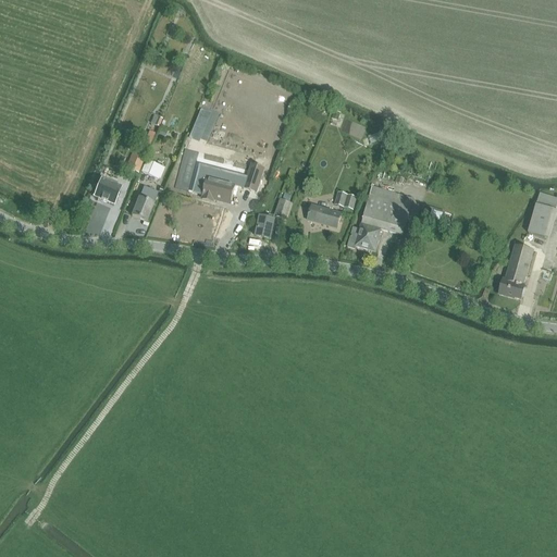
[(323,104),(322,108),(323,111),(329,113),(332,108),(323,104)]
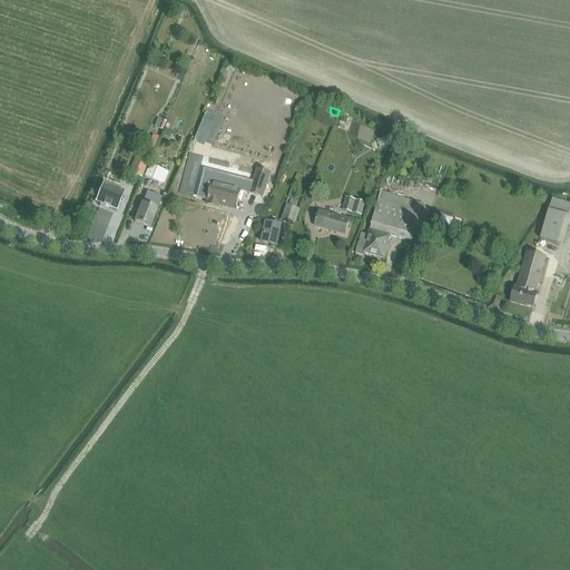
[(185,123),(178,119),(173,131),(180,135),(185,123)]
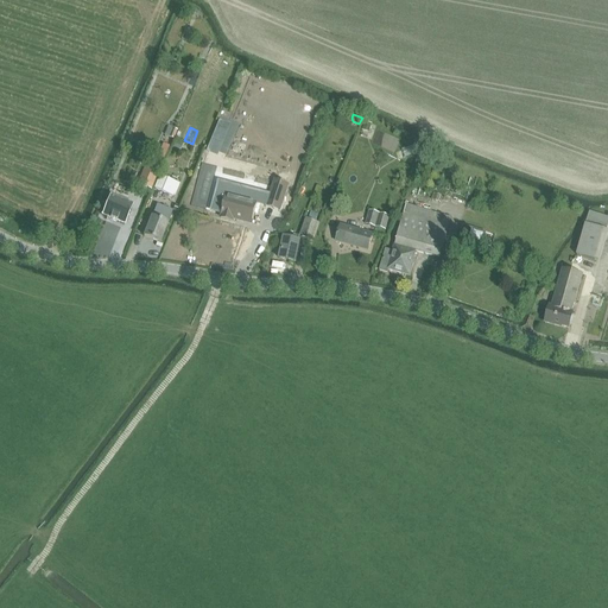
[(162,149),(158,157),(165,159),(169,151),(162,149)]
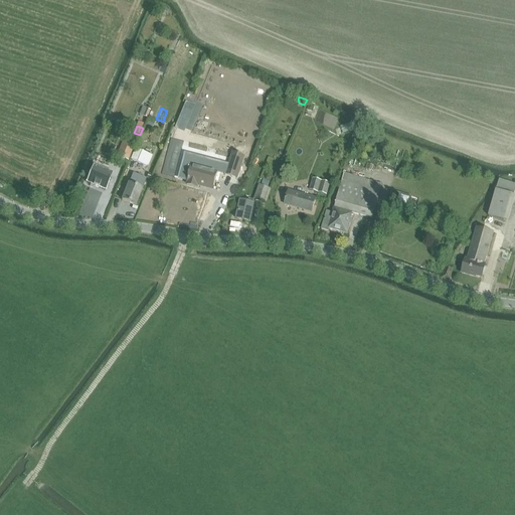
[(252,147),(255,137),(248,135),(246,145),(252,147)]
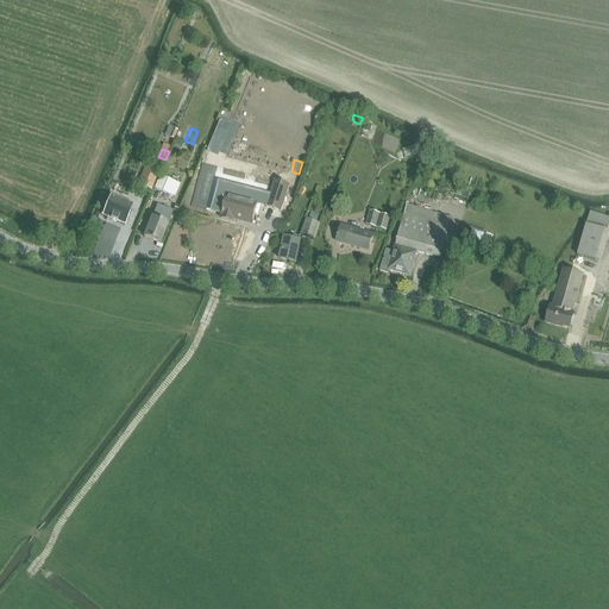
[(139,186),(151,189),(159,168),(149,163),(139,186)]
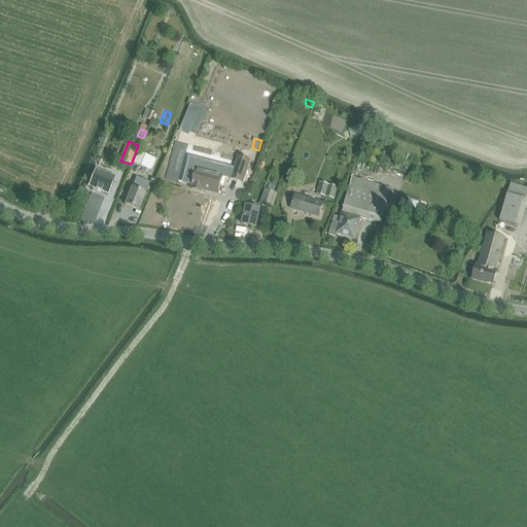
[(147,167),(150,168),(152,168),(155,159),(139,151),(134,164),(146,169),(147,167)]
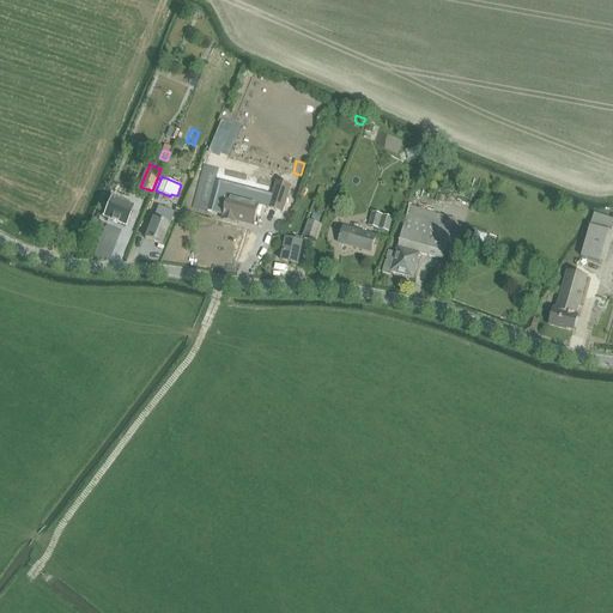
[(277,182),(268,208),(283,212),(291,187),(277,182)]
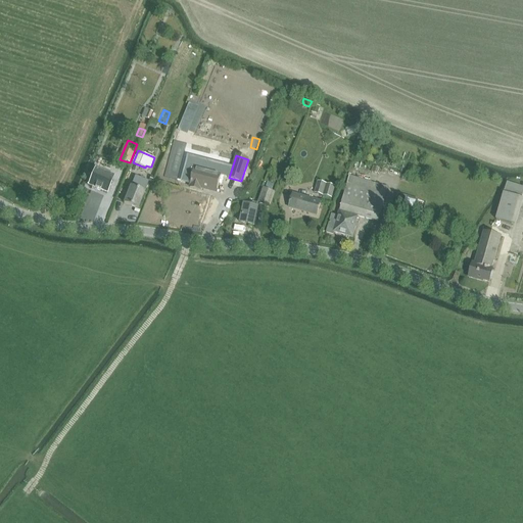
[(195,169),(187,167),(183,183),(191,185),(190,188),(200,190),(201,189),(217,193),(221,175),(195,168),(195,169)]
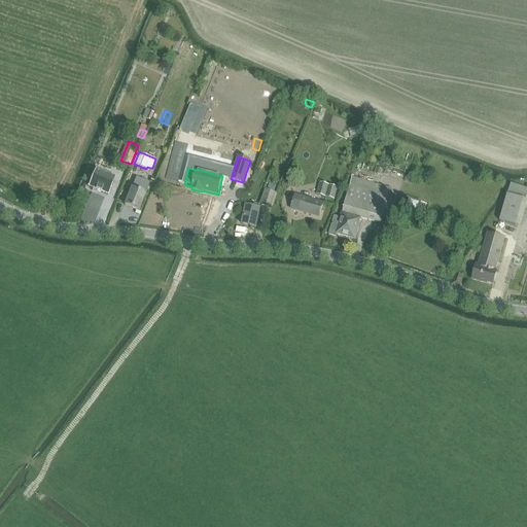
[(96,189),(96,190),(101,192),(101,191),(108,195),(115,178),(96,170),(90,186),(96,189)]
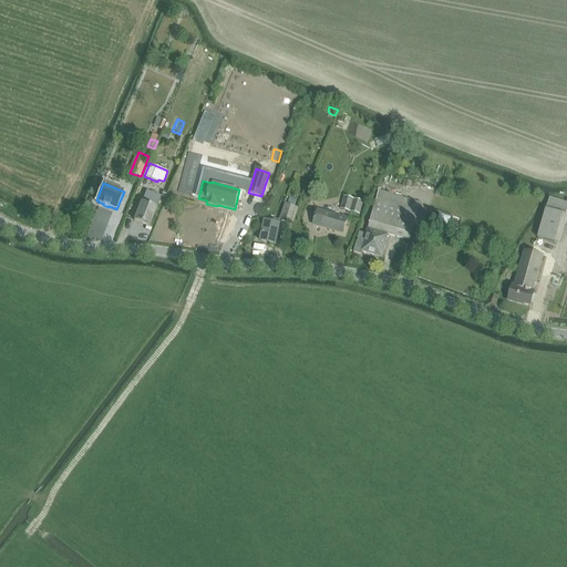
[(360,233),(354,254),(362,256),(362,254),(382,258),(388,235),(410,241),(421,204),(379,192),(366,235),(360,233)]
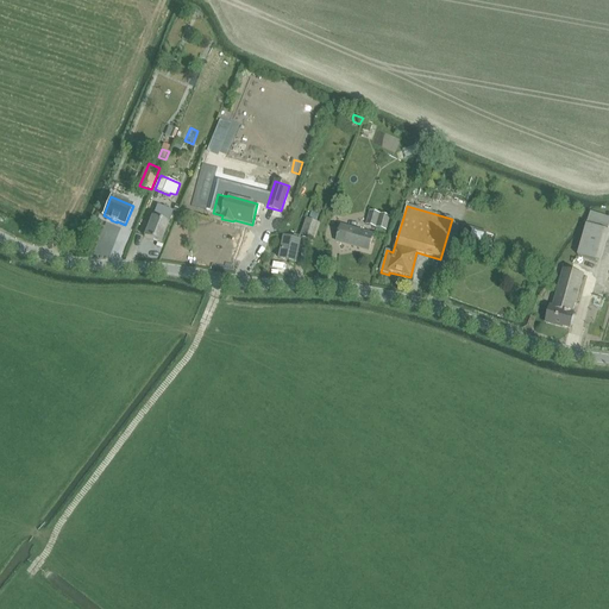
[(387,232),(390,218),(370,212),(366,226),(387,232)]
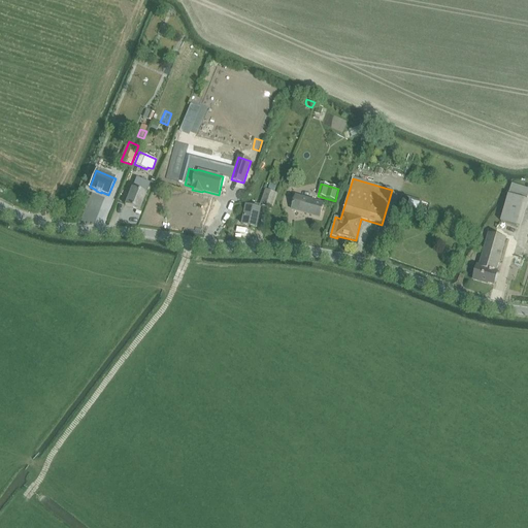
[(139,187),(134,185),(132,188),(125,205),(139,211),(146,193),(138,190),(139,187)]
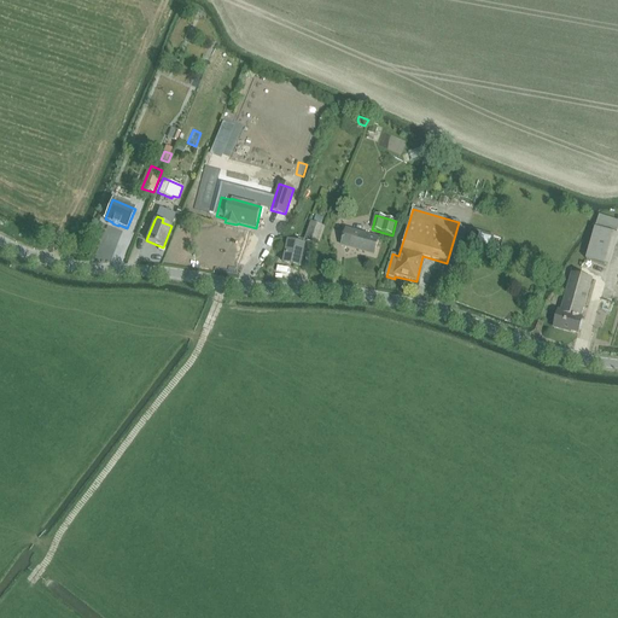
[(610,268),(617,238),(617,235),(617,232),(617,220),(600,216),(596,229),(595,228),(587,261),(610,268)]
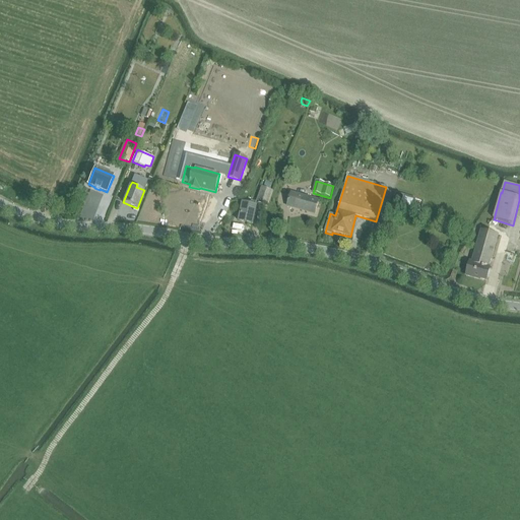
[(256,202),(268,207),(273,191),(261,187),(256,202)]
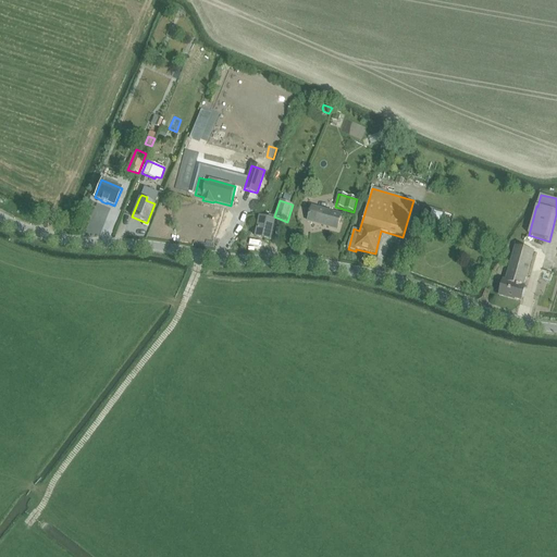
[(308,221),(337,230),(342,214),(312,206),(308,221)]
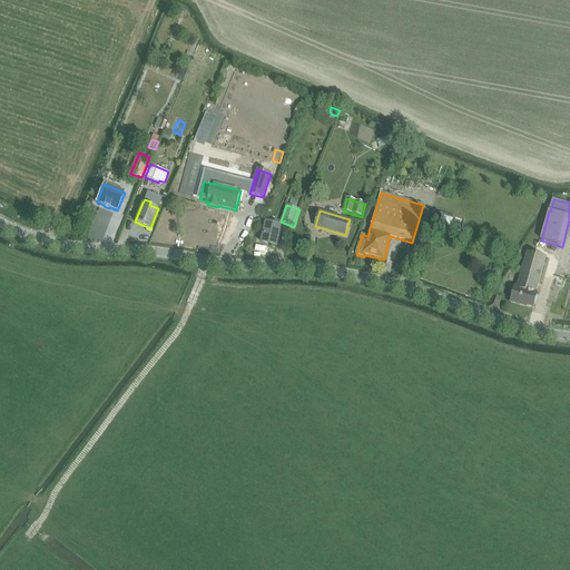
[(89,223),(92,213),(87,212),(84,220),(89,223)]
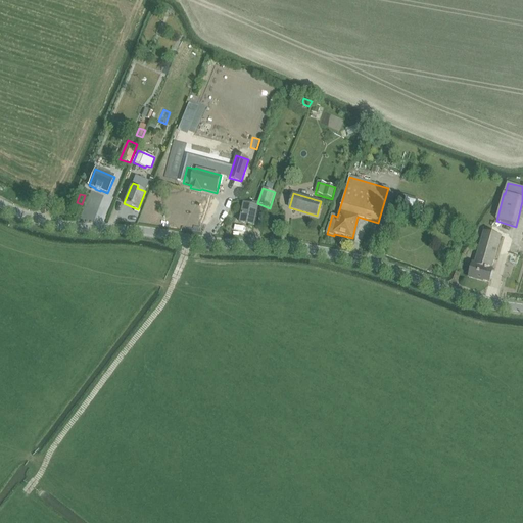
[(415,210),(418,201),(398,195),(395,204),(415,210)]
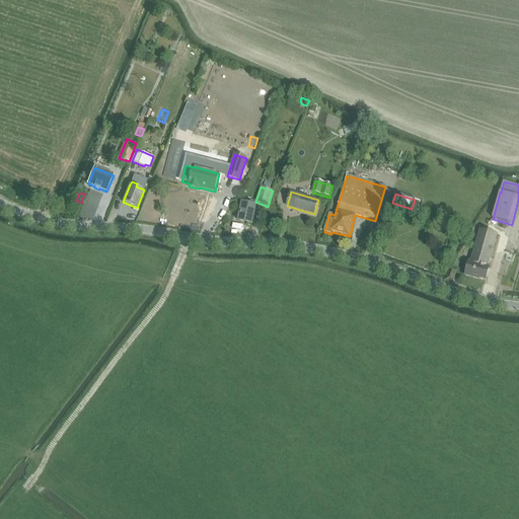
[(238,221),(252,224),(256,206),(242,203),(238,221)]
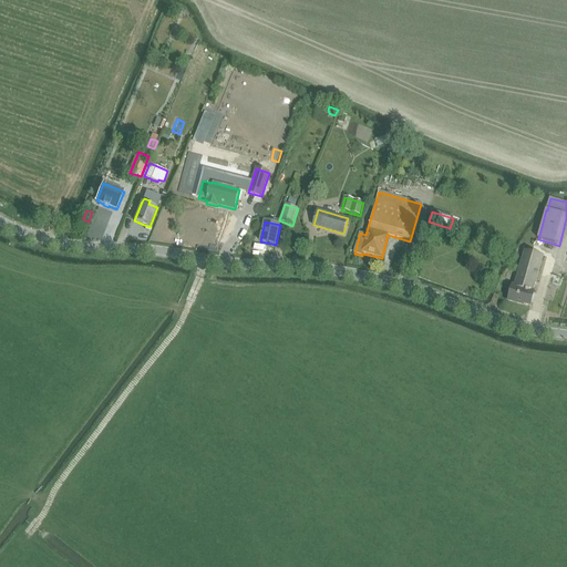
[(531,306),(535,292),(534,292),(544,256),(524,250),(514,287),(513,286),(508,300),(524,306),(524,305),(531,306)]
